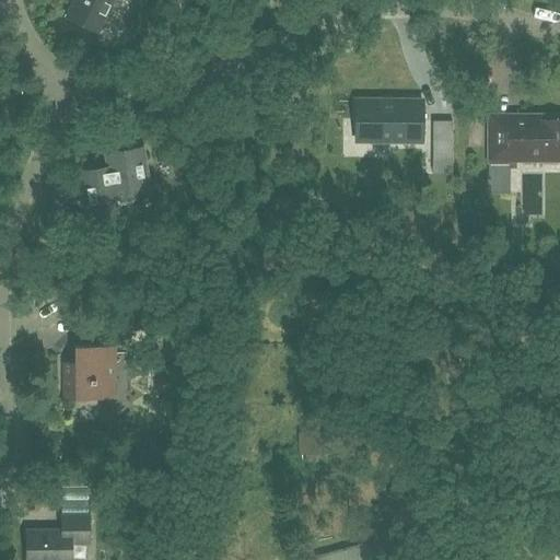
[(97,32),(113,0),(73,0),(67,16),(97,32)]
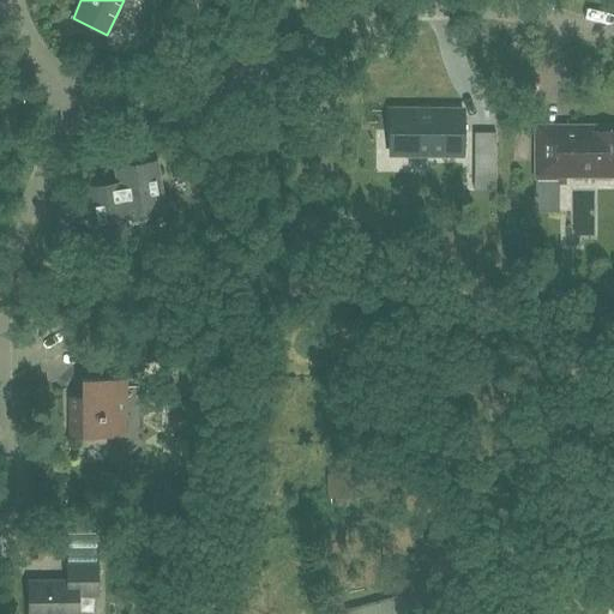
[(462,114),(384,114),(384,161),(463,162),(462,114)]
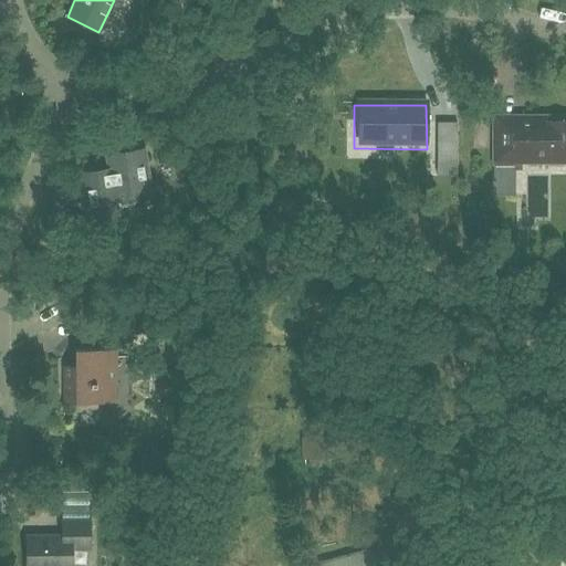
[(565,117),(520,117),(520,125),(512,132),(495,132),(495,167),(519,167),(519,161),(565,160),(565,117)]
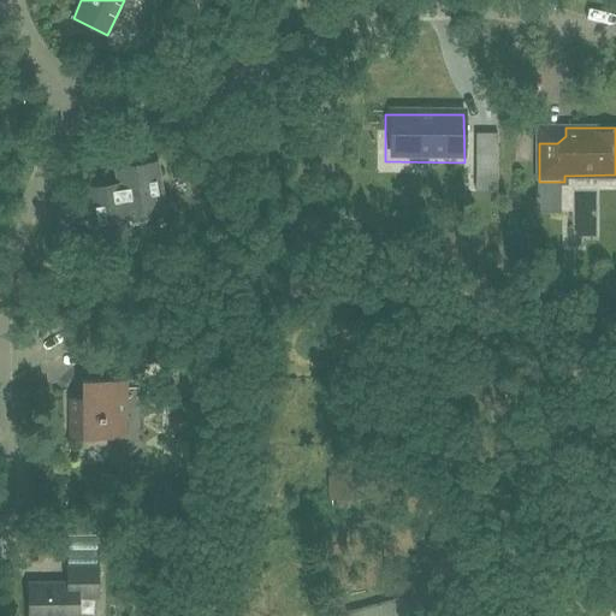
[(496,138),(478,140),(479,172),(496,172),(496,138)]
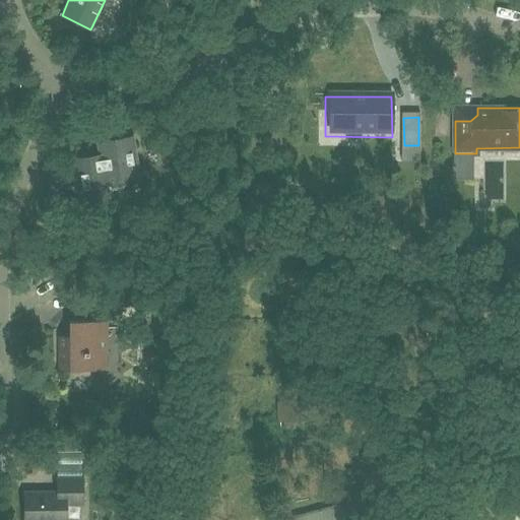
[(100,143),(102,155),(76,159),(77,171),(83,205),(111,201),(110,191),(123,189),(125,186),(125,182),(138,180),(132,138),(100,143)]
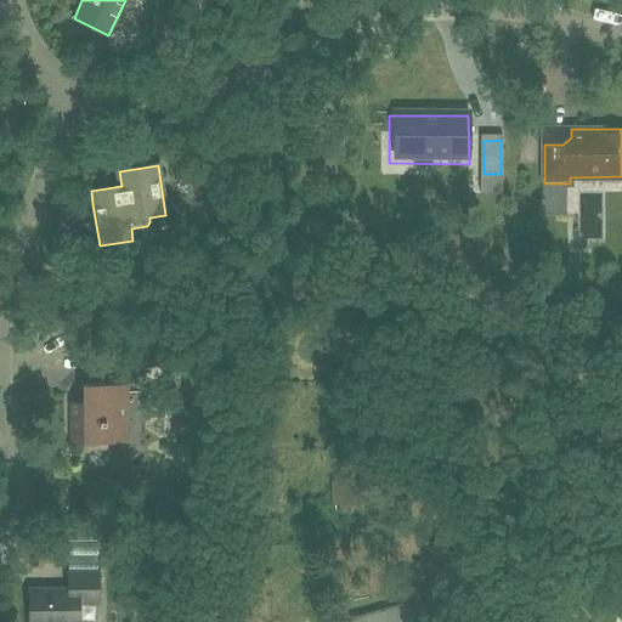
[(514,263),(514,288),(525,288),(525,263),(514,263)]
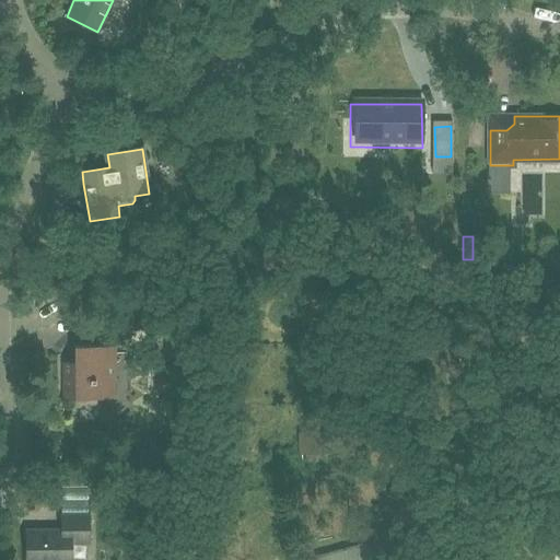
[(114,399),(114,347),(74,347),(74,362),(67,362),(67,399),(114,399)]
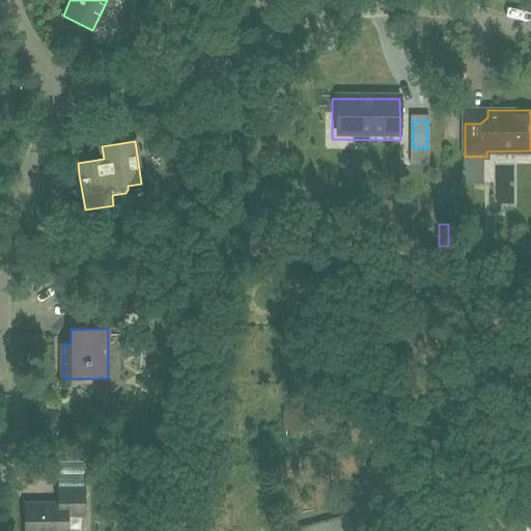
[(150,365),(148,369),(150,372),(155,374),(159,372),(160,368),(158,364),(154,363),(150,365)]
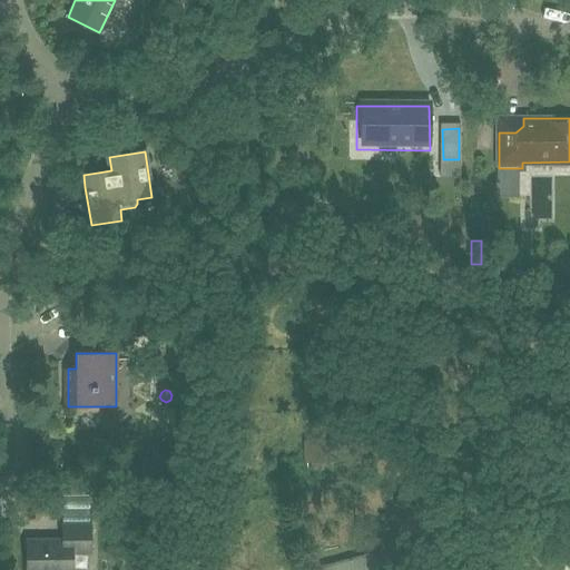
[(303,462),(334,461),(333,440),(303,440),(303,462)]
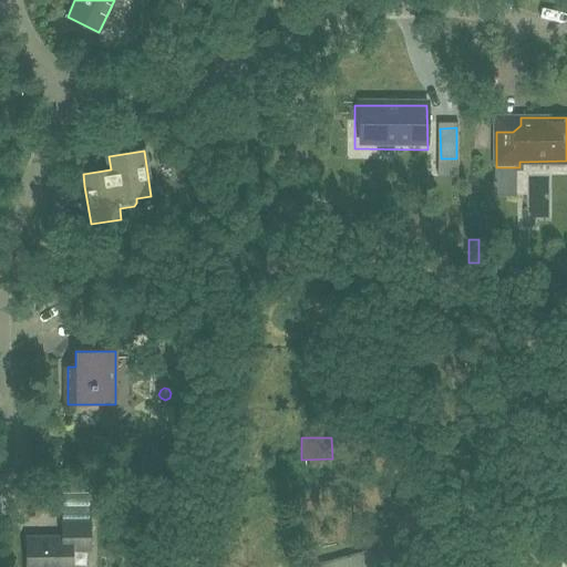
[(27,566),(72,566),(73,550),(91,550),(91,522),(63,522),(63,538),(28,538),(27,566)]
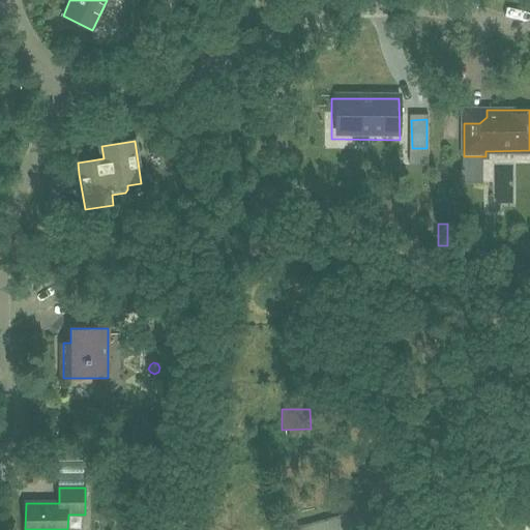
[(354,529),(350,512),(298,527),(298,529),(354,529)]
